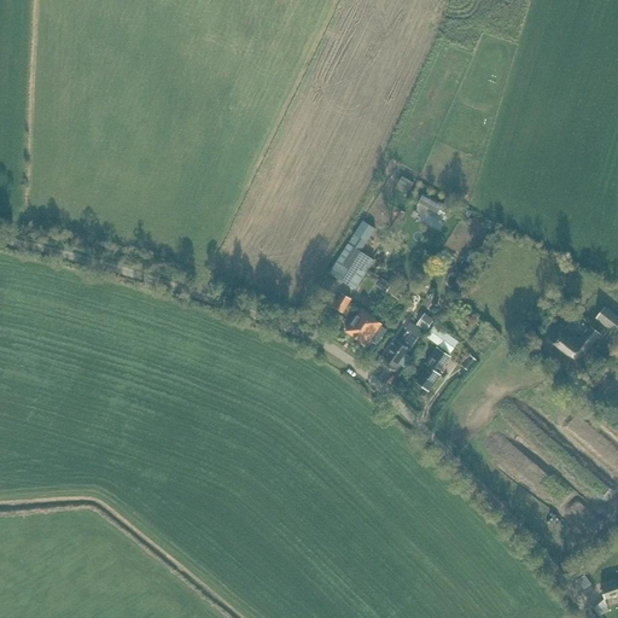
[(419,204),(424,207),(429,198),(423,196),(419,204)]
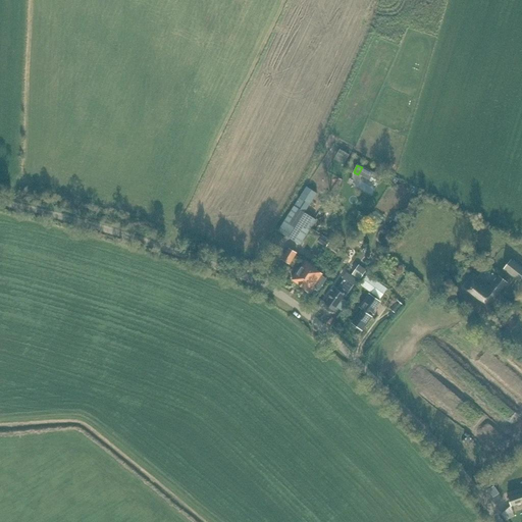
[(316,220),(301,211),(306,203),(303,201),(307,195),(303,193),(278,231),(301,245),(316,220)]
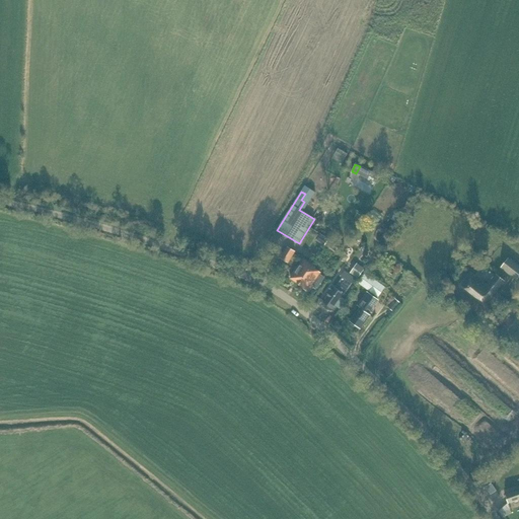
[(389,219),(384,227),(389,230),(394,222),(391,220),(389,219)]
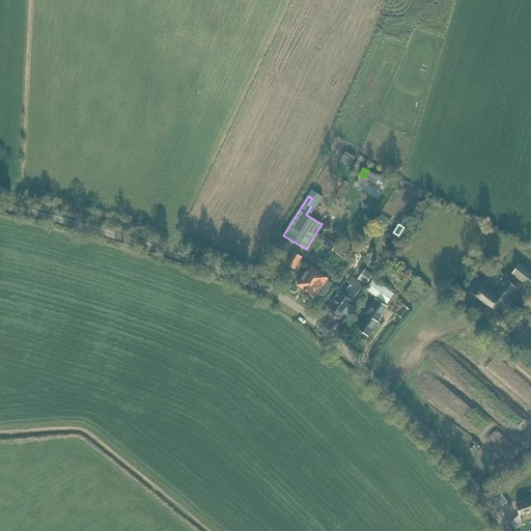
[(342,259),(348,250),(337,244),(336,246),(328,241),(324,247),(342,259)]
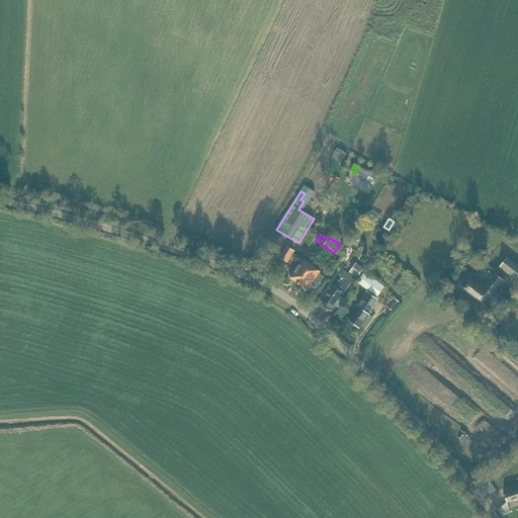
[(287,263),(294,251),(286,247),(279,258),(287,263)]
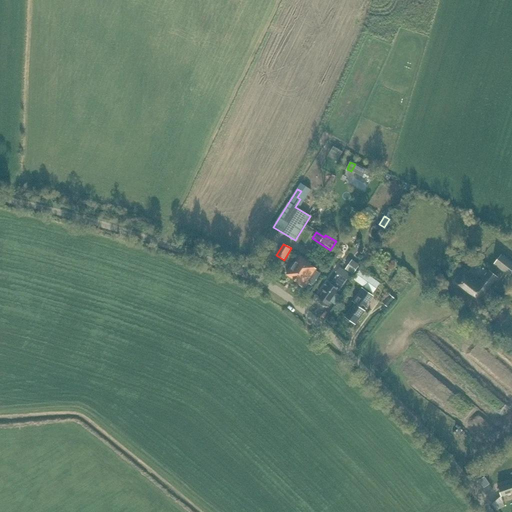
[(494,264),(509,276),(511,272),(511,263),(501,255),(494,264)]
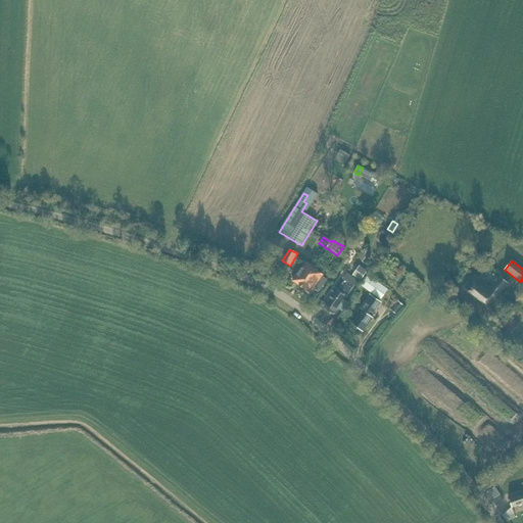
[(319,291),(327,280),(321,277),(323,275),(317,271),(318,269),(305,262),(292,281),(311,292),(314,287),(319,291)]
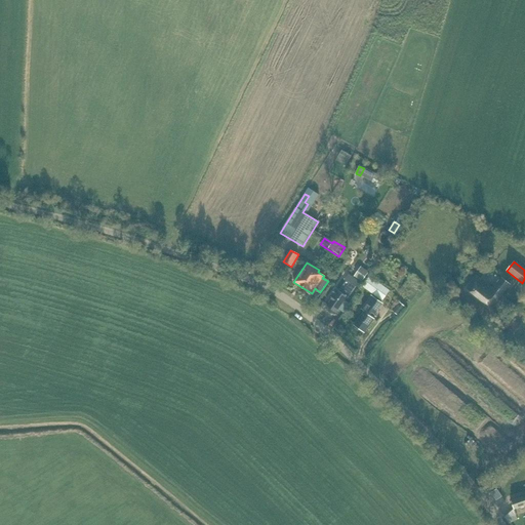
[(362,282),(369,272),(361,267),(354,277),(362,282)]
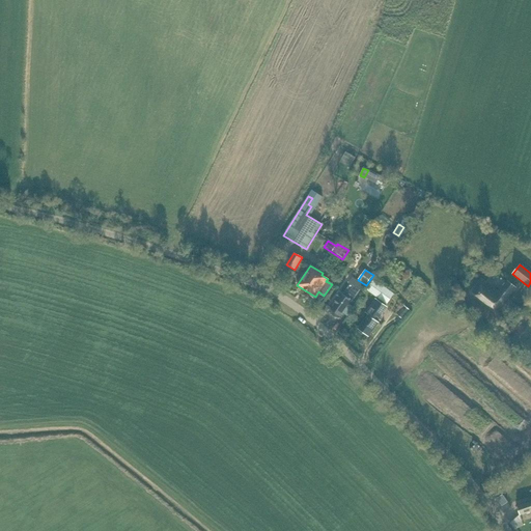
[(394,295),(373,279),(366,290),(387,305),(394,295)]
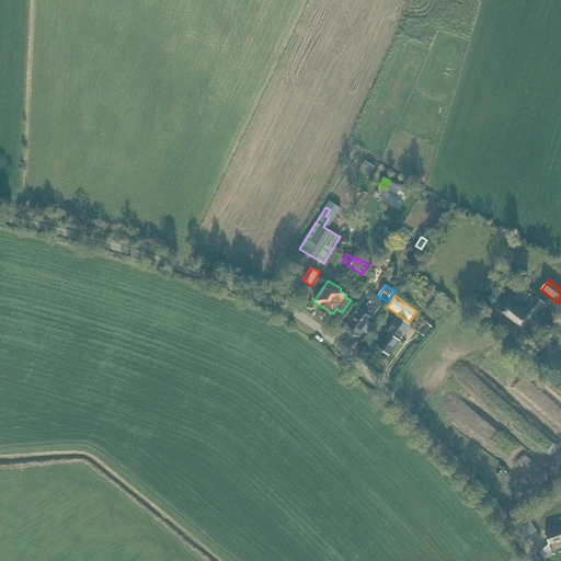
[(525,330),(546,305),(536,297),(525,310),(508,297),(499,309),(525,330)]
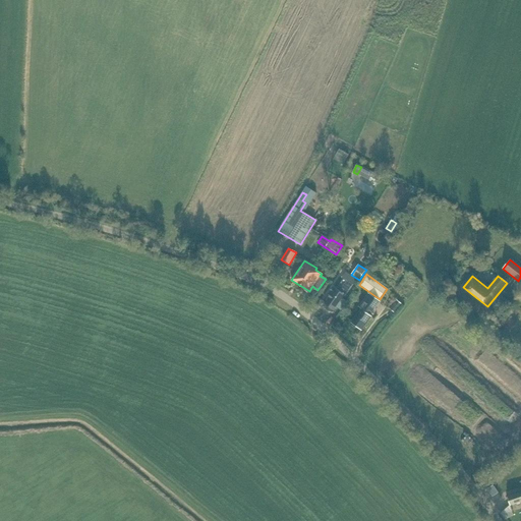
[(343,298),(352,286),(343,280),(335,292),(334,291),(324,305),(332,312),(342,297),(343,298)]
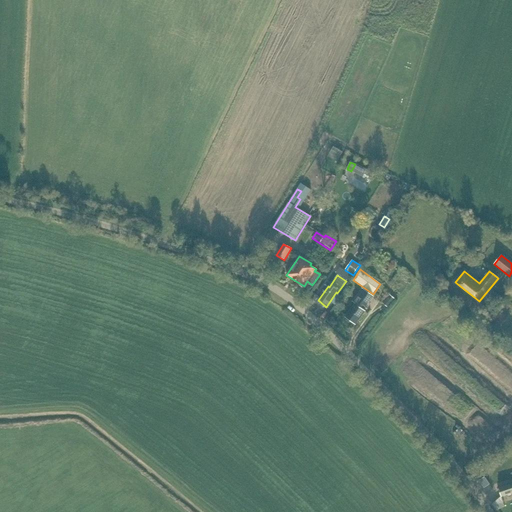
[(364,305),(371,295),(360,288),(351,300),(355,303),(345,317),(354,323),(363,310),(358,307),(360,303),(364,305)]
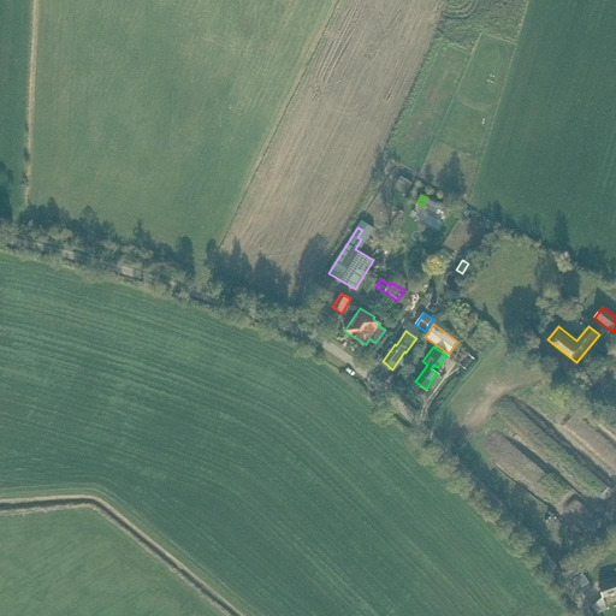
[(615,445),(551,390),(534,409),(608,469),(615,458),(615,445)]
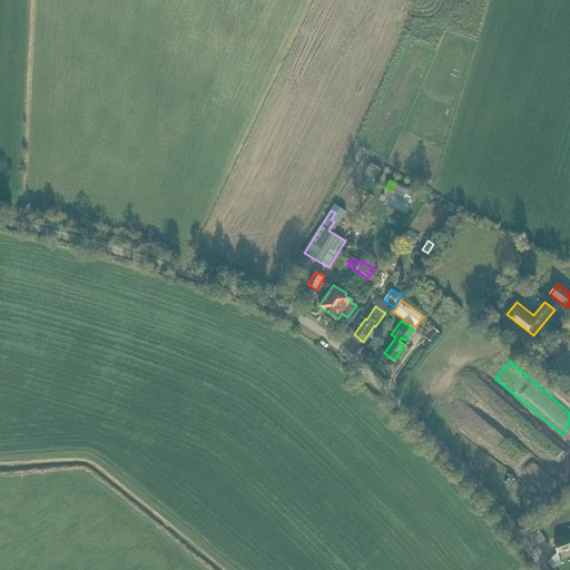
[(569,452),(494,387),(483,400),(569,475),(569,452)]
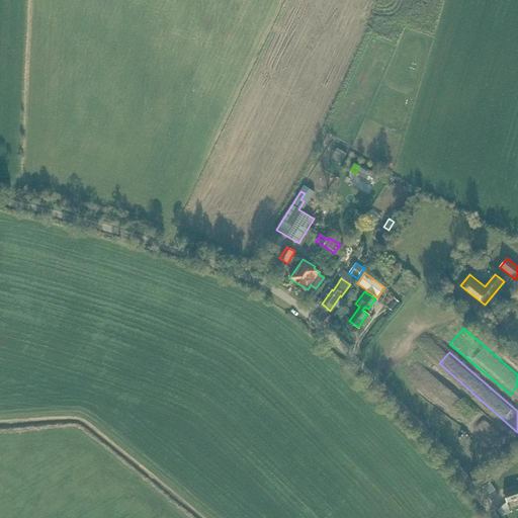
[(416,355),(403,370),(461,424),(476,409),(416,355)]
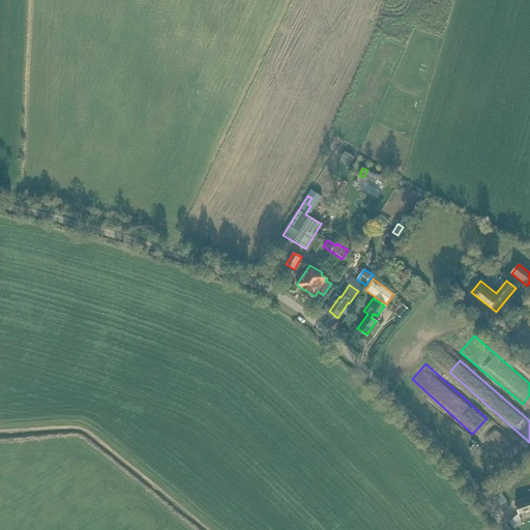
[(502,493),(496,497),(501,504),(507,501),(502,493)]
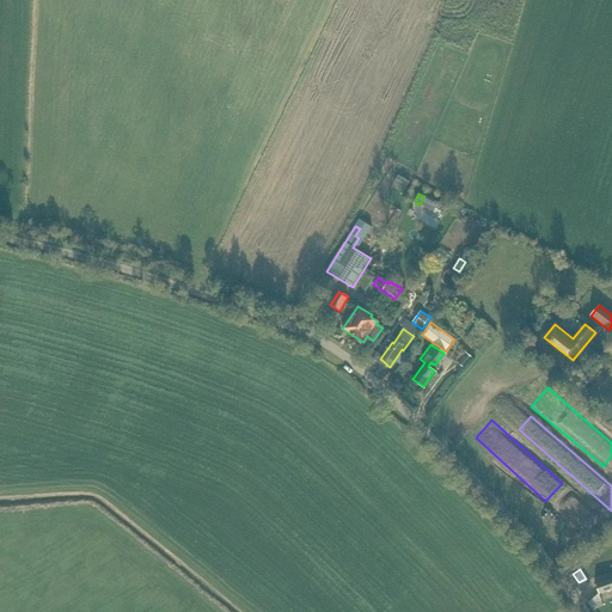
[(611,577),(597,583),(599,593),(611,588),(611,577)]
